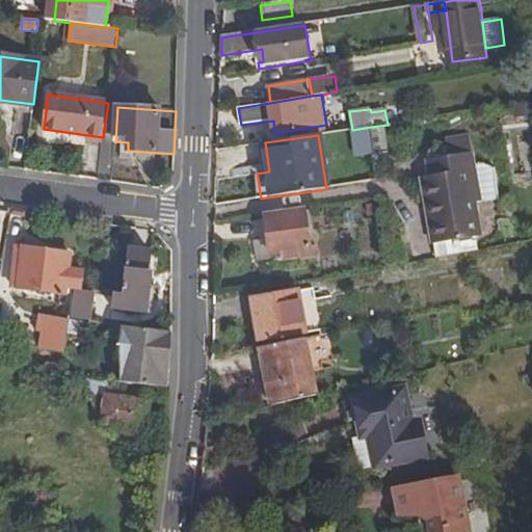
[(450,154),(474,151),(472,137),(448,142),(450,154)]
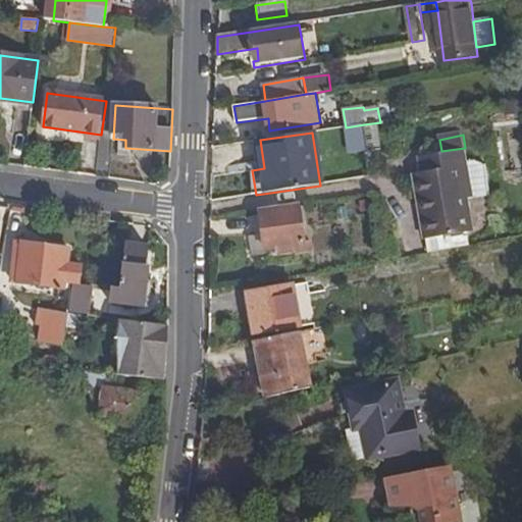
[(420,208),(427,253),(469,246),(467,233),(471,232),(466,200),(489,197),(486,167),(474,161),(467,163),(465,148),(441,151),(441,154),(420,157),(422,172),(419,173),(424,208),(420,208)]
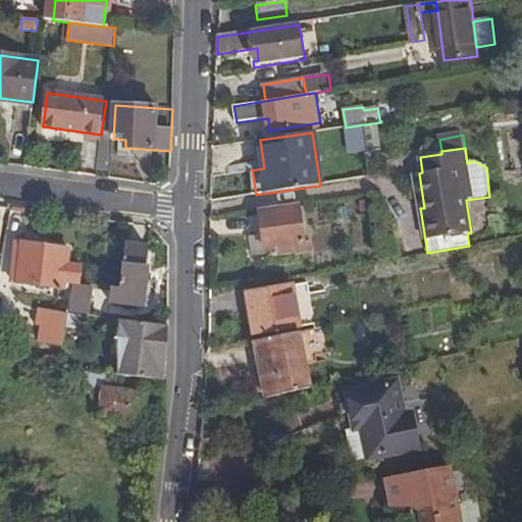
[(415,174),(420,208),(424,208),(419,173),(415,174)]
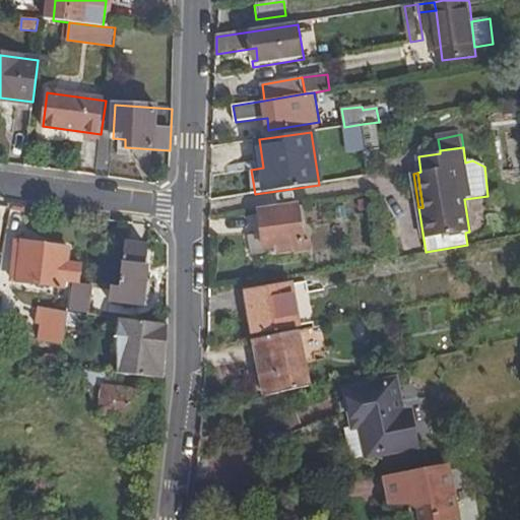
[(305,241),(300,204),(260,211),(260,215),(265,253),(280,251),(281,253),(295,250),(296,254),(311,252),(310,240),(305,241)]
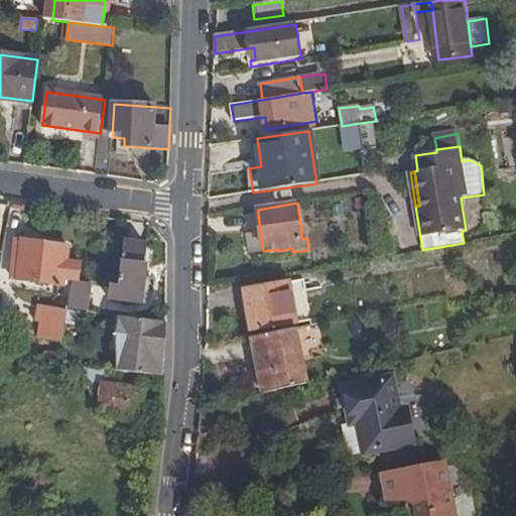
[(258,252),(263,251),(258,214),(252,214),(258,252)]
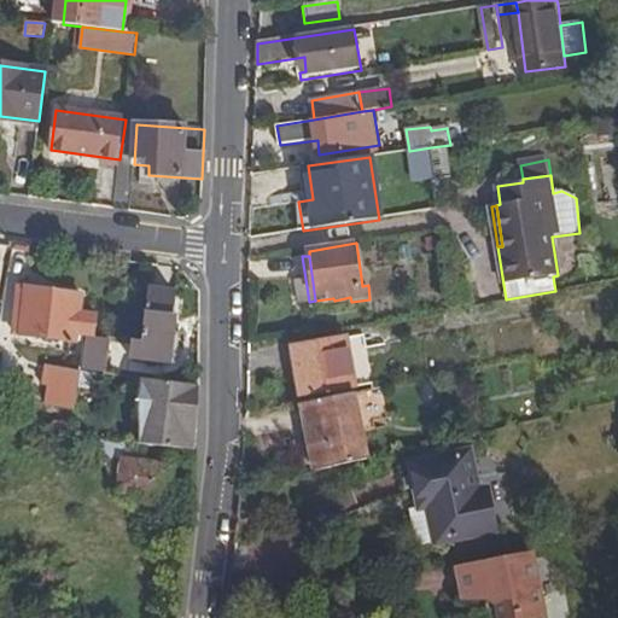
[(175,291),(149,286),(143,342),(134,340),(132,357),(170,363),(176,318),(173,316),(175,291)]
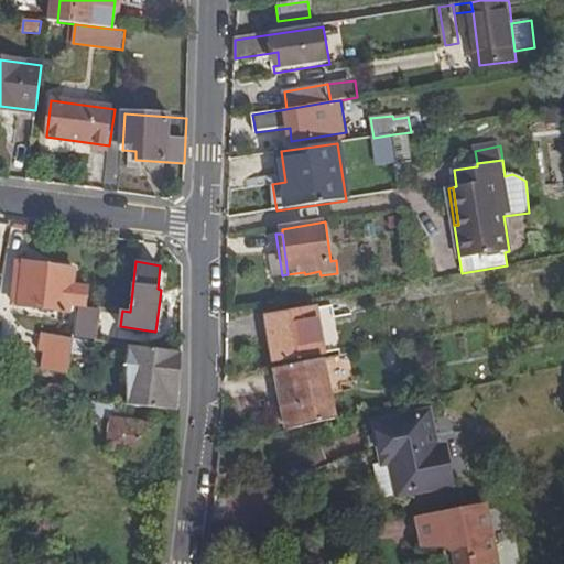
[(77,304),(86,305),(88,286),(73,285),(75,269),(18,262),(12,303),(22,305),(21,315),(61,321),(62,310),(76,311),(77,304)]
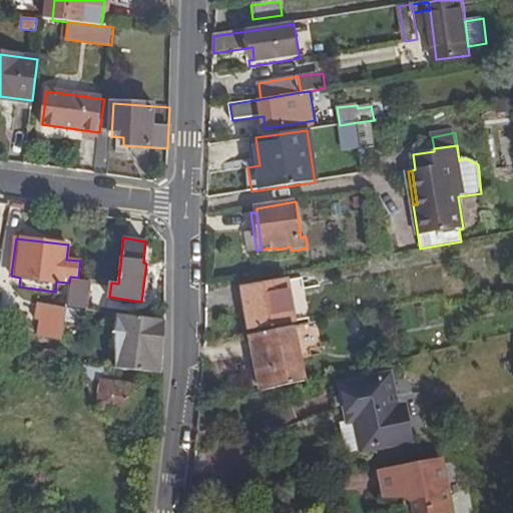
[(289,281),(243,288),(250,330),(297,322),(289,281)]
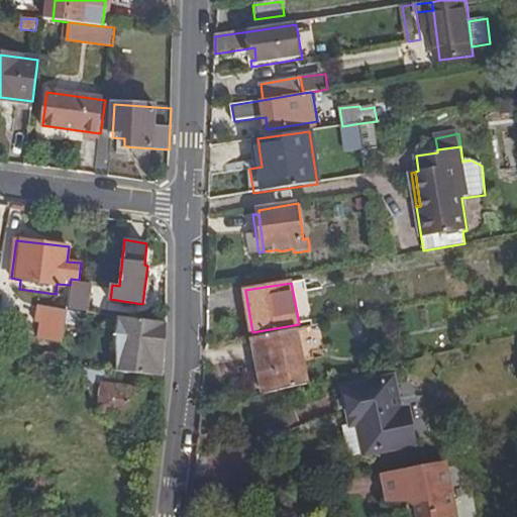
[(37,340),(63,344),(67,310),(42,308),(42,309),(35,309),(32,322),(40,323),(37,340)]
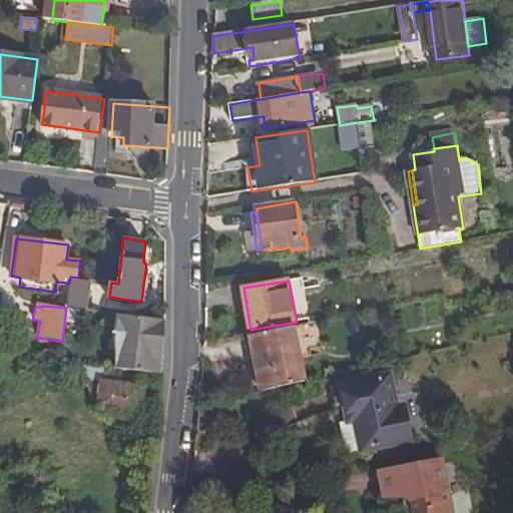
[(165,355),(166,321),(118,315),(117,333),(126,334),(122,370),(153,373),(155,355),(165,355)]
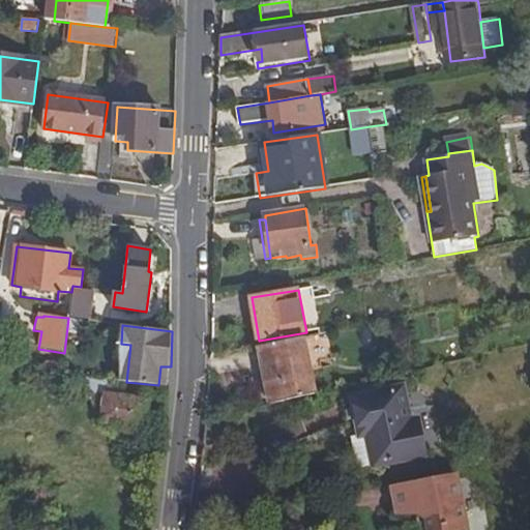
[(260,347),(270,405),(317,394),(305,337),(260,347)]
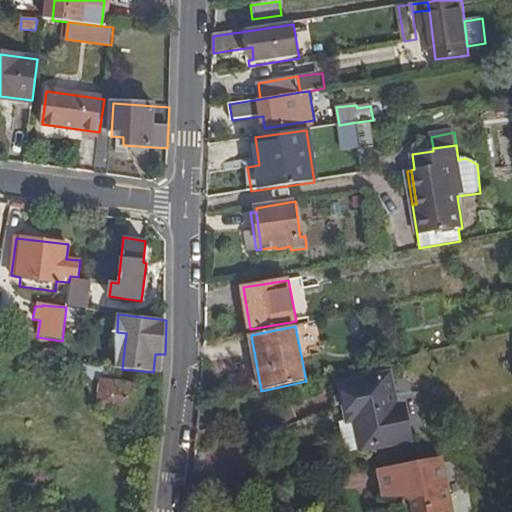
[(117,332),(115,368),(122,369),(126,333),(117,332)]
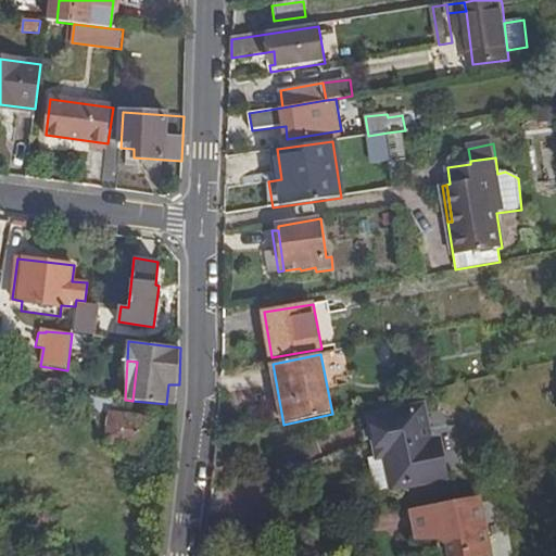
[(177,406),(179,384),(168,384),(166,404),(177,406)]
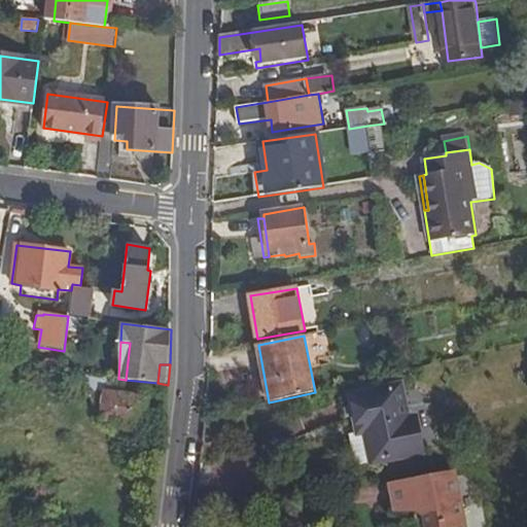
[(401,386),(353,396),(359,423),(367,422),(376,461),(425,451),(420,428),(412,430),(401,386)]
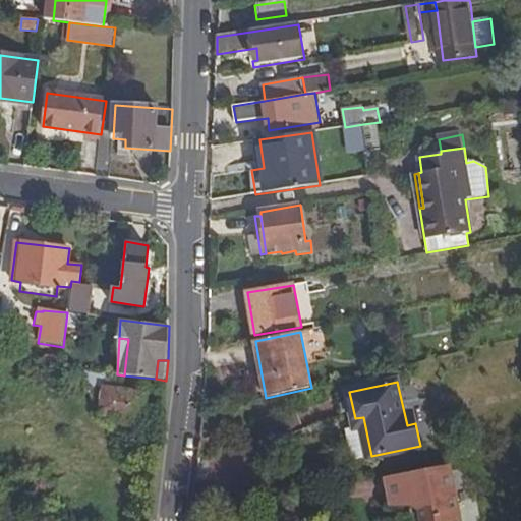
[(102,416),(142,421),(146,396),(105,390),(102,416)]
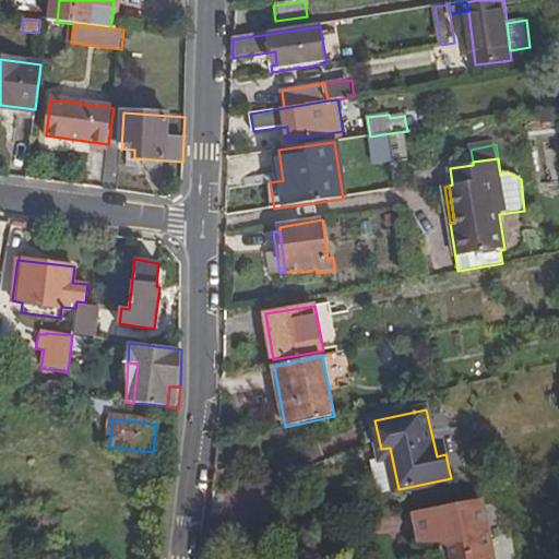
[(495,558),(485,502),(419,513),(424,539),(445,538),(454,547),(456,558),(495,558)]
